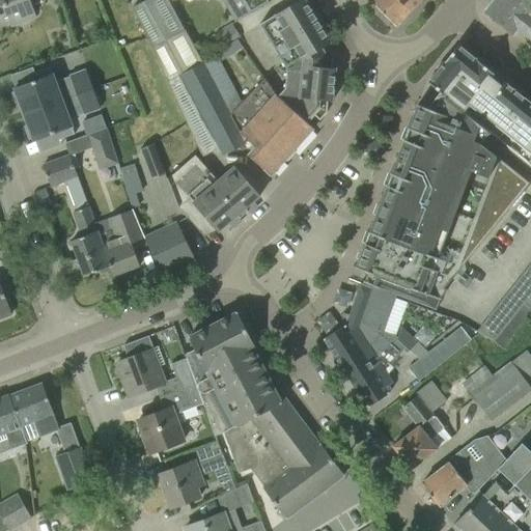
[(0,0),(0,25),(9,22),(10,25),(34,17),(28,0),(0,0)]
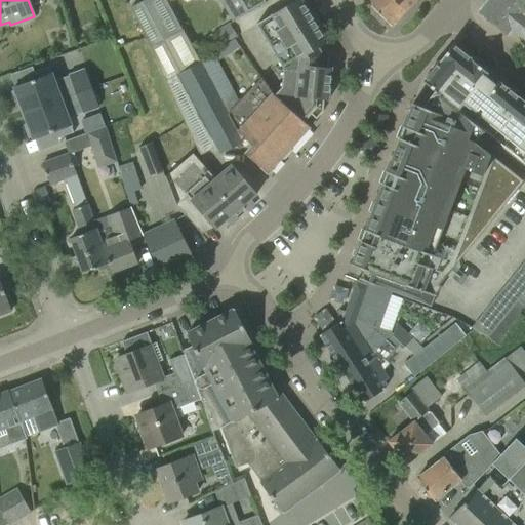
[(241,138),(199,63),(200,62),(183,30),(165,0),(144,0),(130,8),(166,80),(200,156),(216,149),(219,155),(241,143),(240,139),(241,138)]
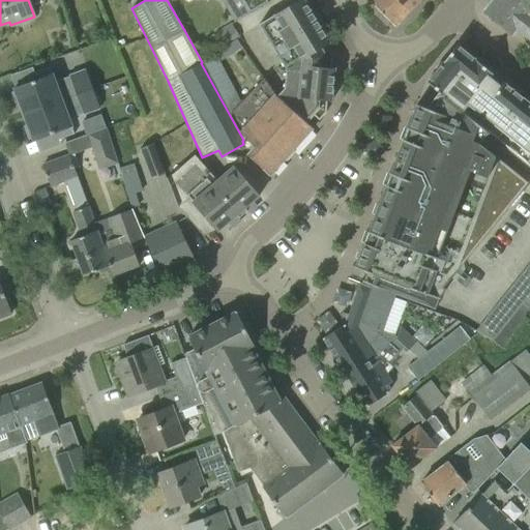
[(241,0),(249,13),(268,3),(266,0),(241,0)]
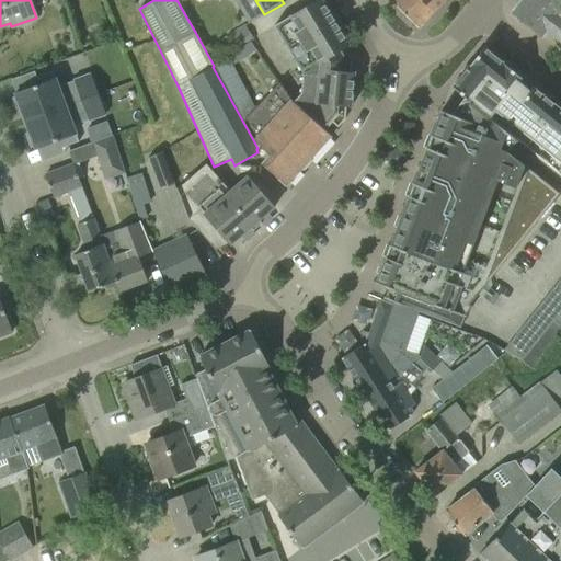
[(348,46),(328,11),(321,0),(317,0),(316,1),(274,26),(285,45),(302,76),(299,95),(293,102),(322,129),(330,121),(338,127),(344,119),(345,107),(351,107),(354,73),(350,72),(351,59),(344,49),(348,46)]
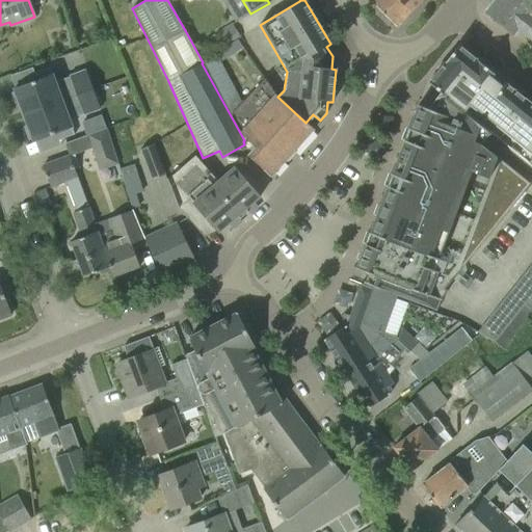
[(373,0),(371,2),(396,27),(409,12),(396,0),(373,0)]
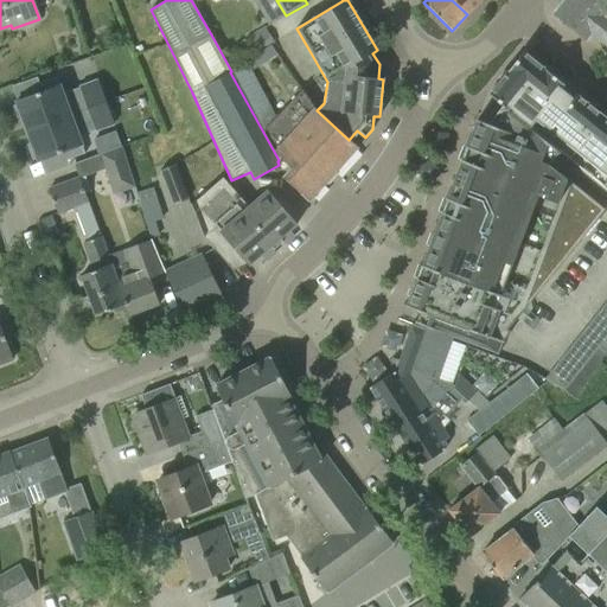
[(452,0),(467,14),(481,0),(452,0)]
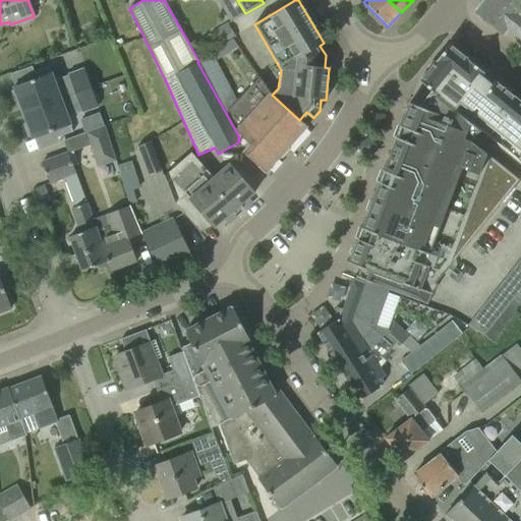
[(504,35),(507,31),(520,10),(520,0),(483,0),(474,11),(504,35)]
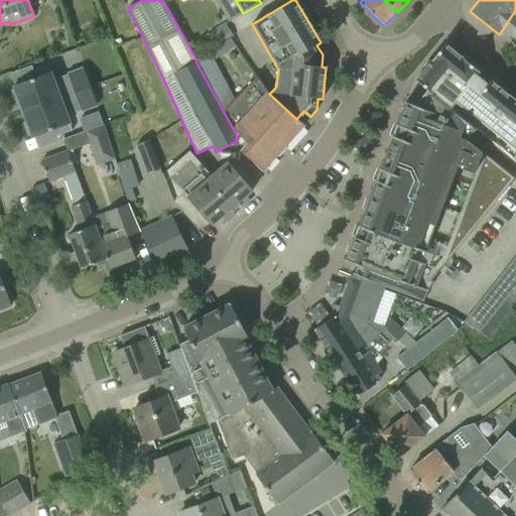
[(515,10),(502,30),(515,41),(515,10)]
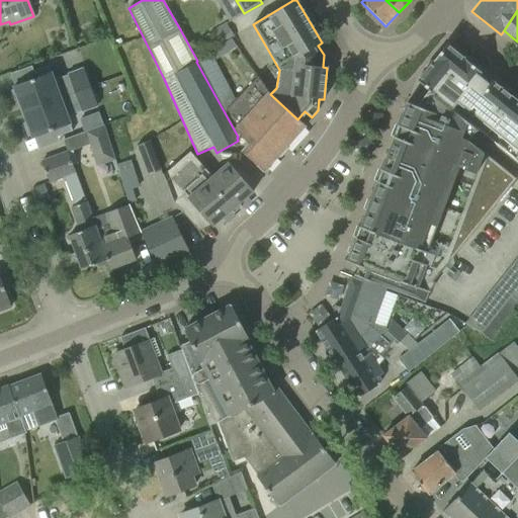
[(224,23),(211,31),(220,46),(231,38),(233,37),(224,23)]
